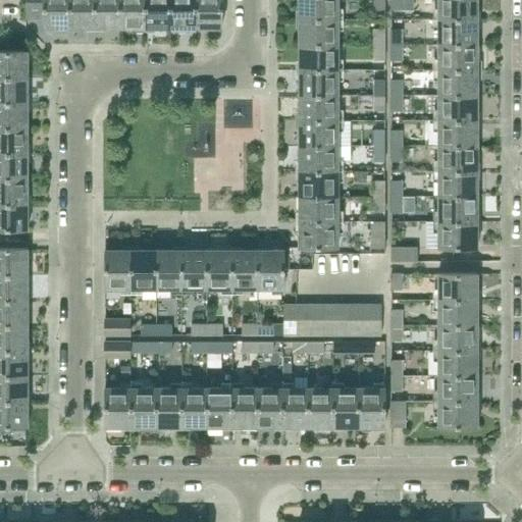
[(25,0),(25,18),(43,19),(43,29),(69,29),(68,0),(25,0)]
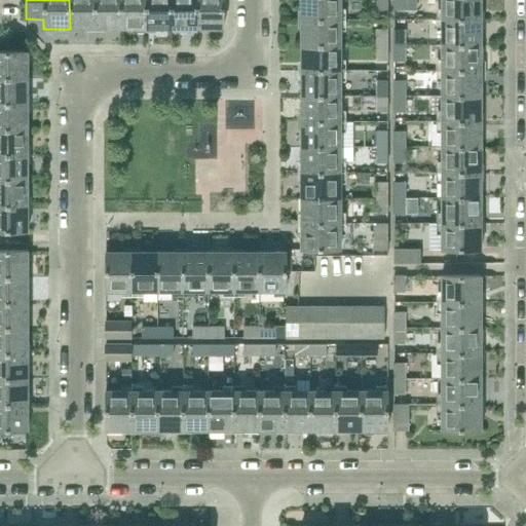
[(69,0),(70,29),(96,29),(95,0),(69,0)]
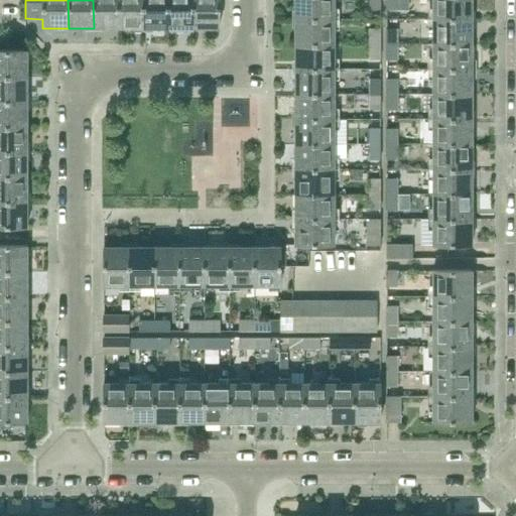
[(93,0),(94,28),(118,28),(118,0),(93,0)]
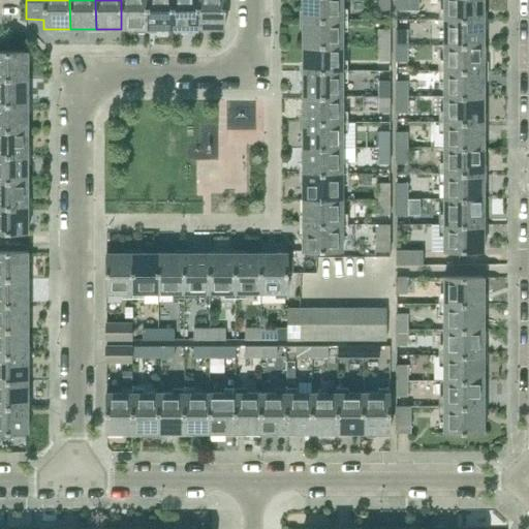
[(121,0),(121,29),(147,29),(147,0),(121,0)]
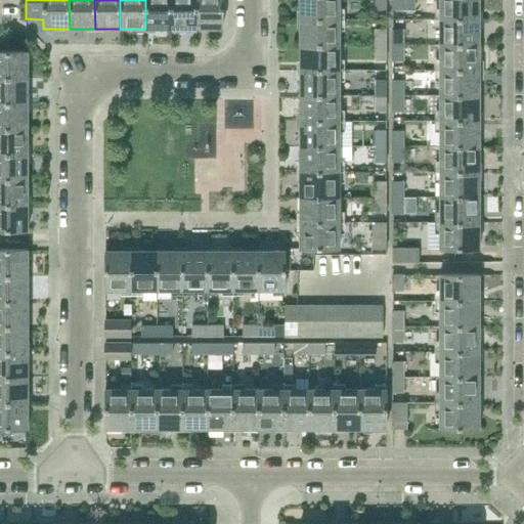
[(145,0),(145,29),(171,29),(171,0),(145,0)]
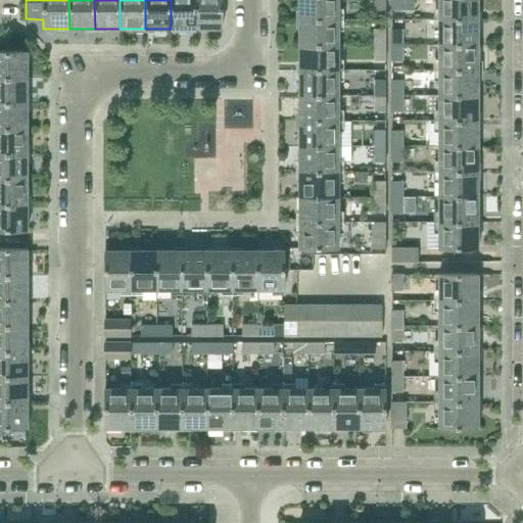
[(171,0),(171,29),(196,29),(195,0),(171,0)]
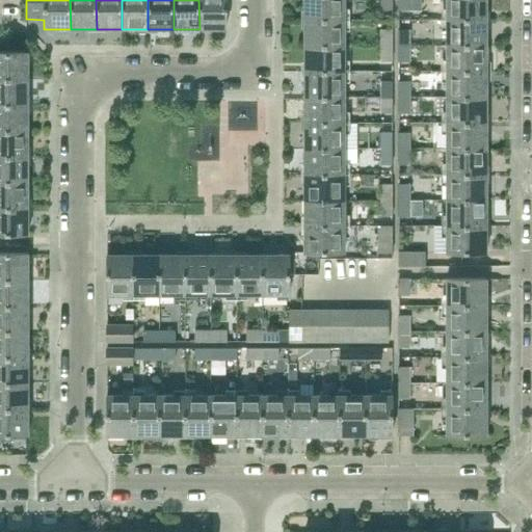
[(198,0),(200,29),(227,29),(225,0),(198,0)]
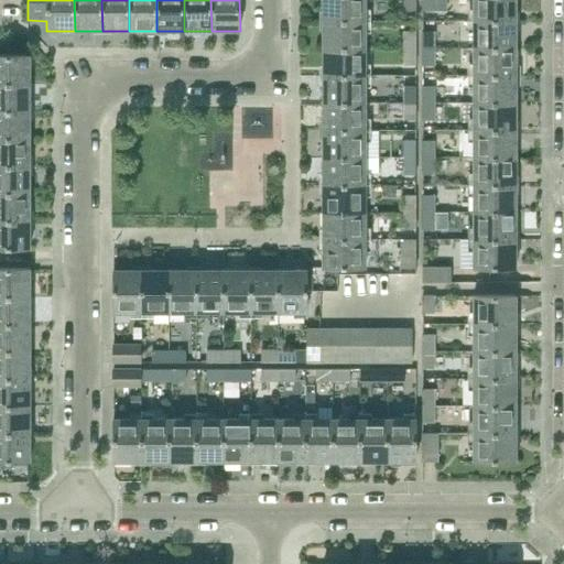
[(365,22),(365,0),(322,0),(323,22),(365,22)]
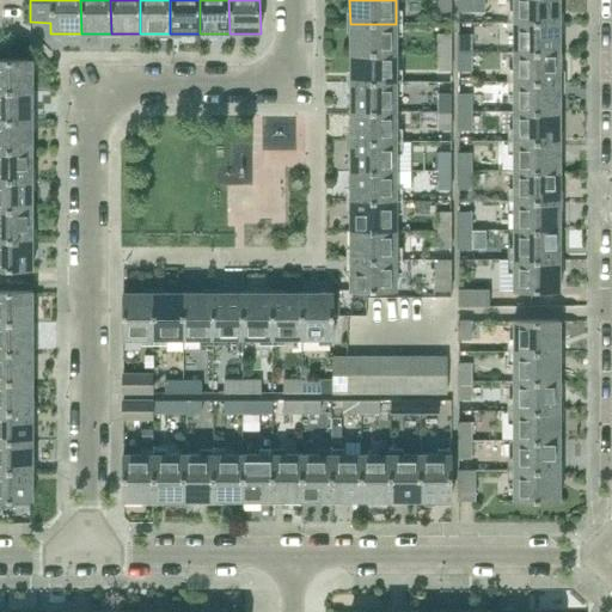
[(436,0),(438,12),(451,12),(450,0),(436,0)]
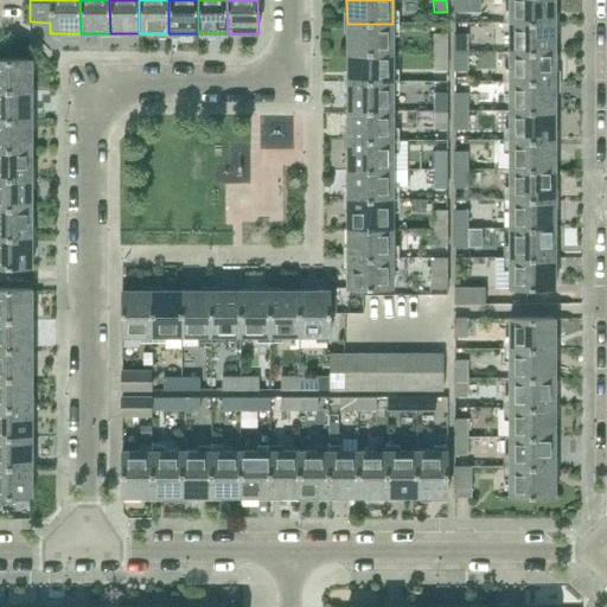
[(454,0),(454,12),(467,12),(466,0),(454,0)]
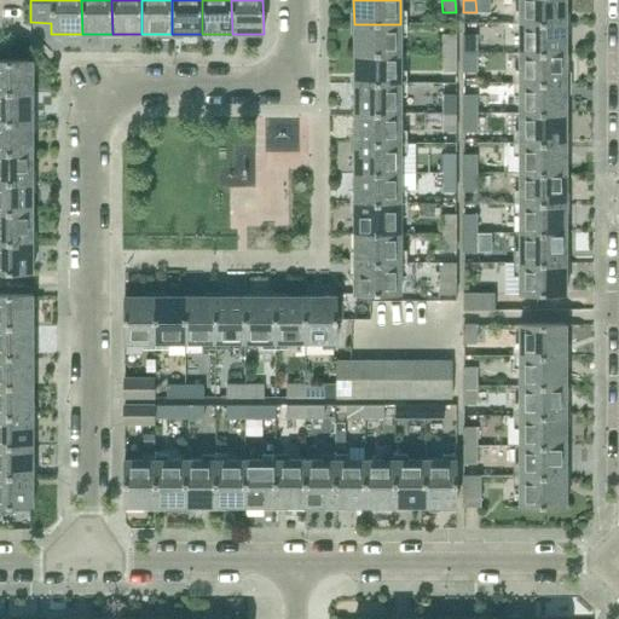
[(520,24),(566,24),(566,0),(519,0),(520,24)]
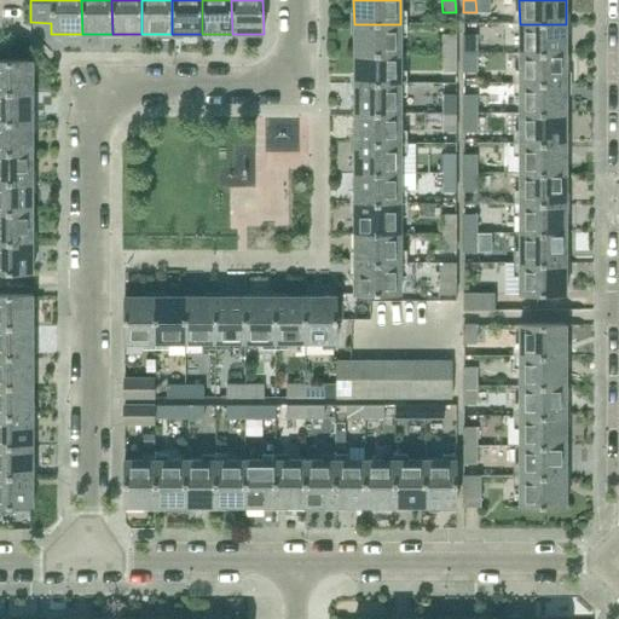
[(400,55),(400,24),(354,24),(354,55),(400,55)]
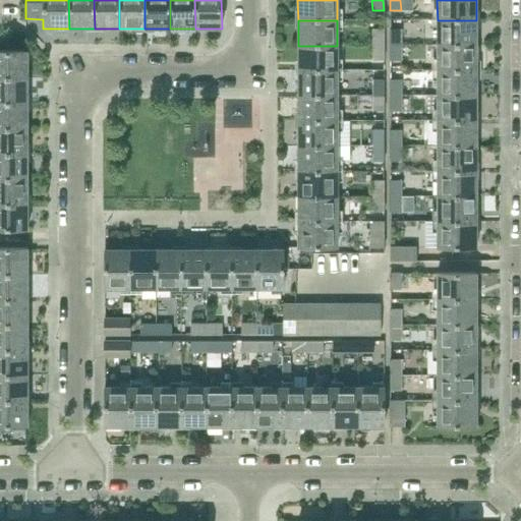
[(476,20),(438,20),(431,20),(431,31),(438,31),(438,46),(476,45),(476,20)]
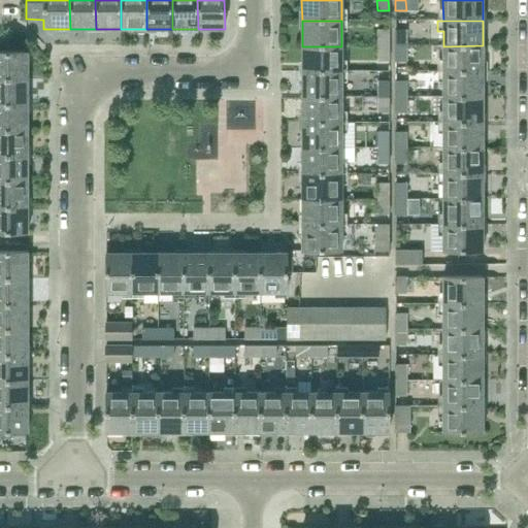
[(377,46),(389,46),(389,30),(377,30),(377,46)]
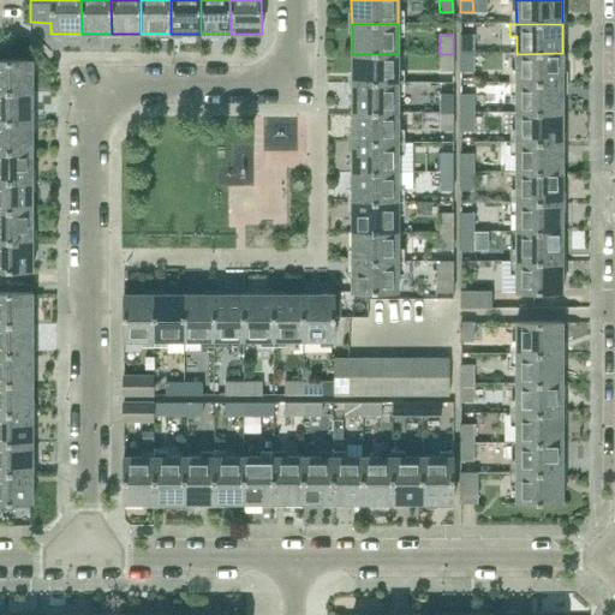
[(460,54),(472,54),(473,35),(460,35),(460,54)]
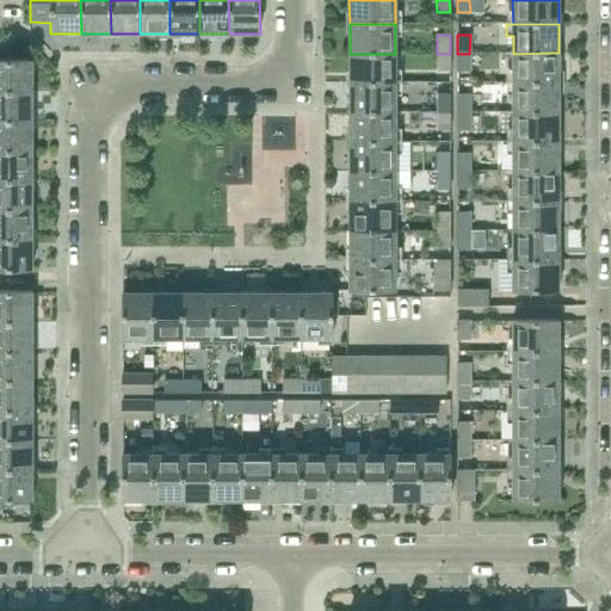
[(513,82),(559,82),(559,53),(513,54),(513,82)]
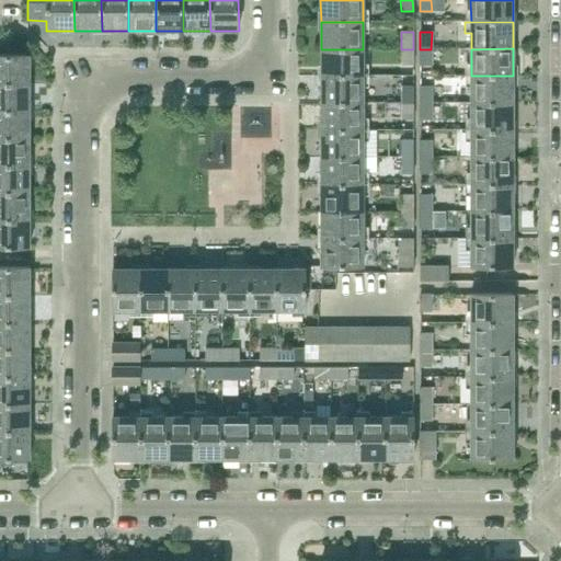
[(363,77),(363,49),(321,49),(321,77),(363,77)]
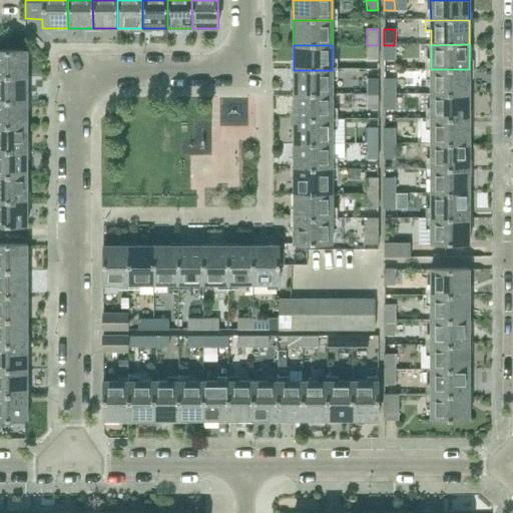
[(378,60),(378,45),(367,45),(367,60),(378,60)]
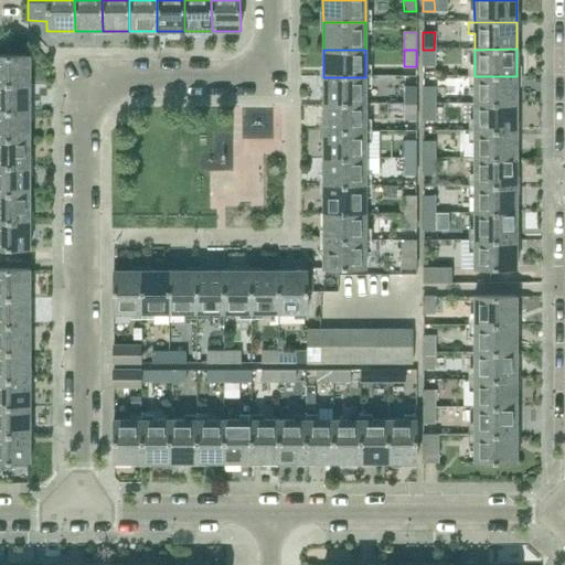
[(434,50),(423,50),(423,66),(434,66),(434,50)]
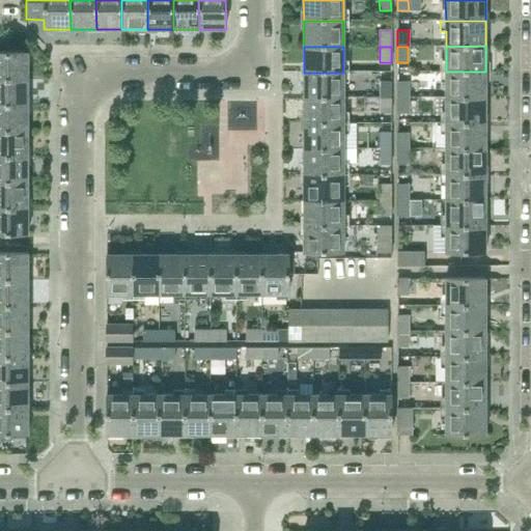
[(0,78),(28,79),(28,53),(0,52),(0,78)]
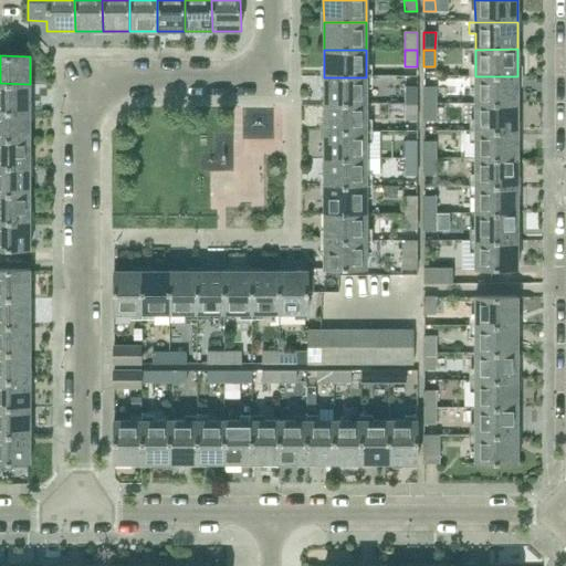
[(404,83),(402,65),(384,66),(385,83),(404,83)]
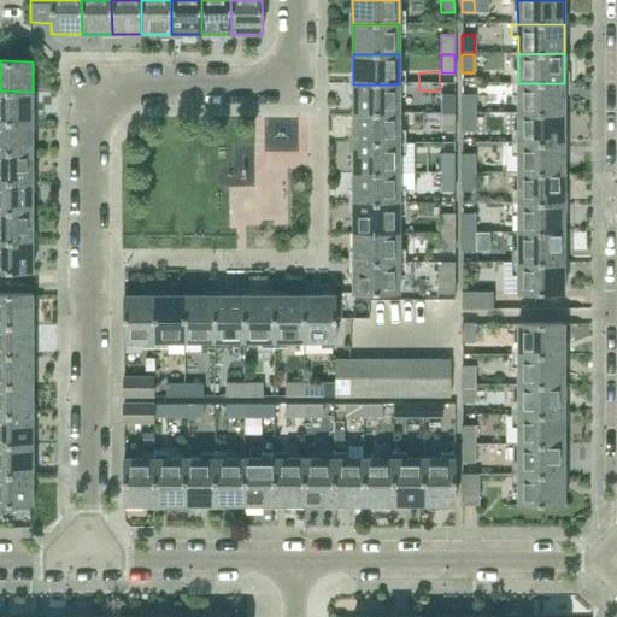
[(518,112),(564,112),(564,83),(518,83),(518,112)]
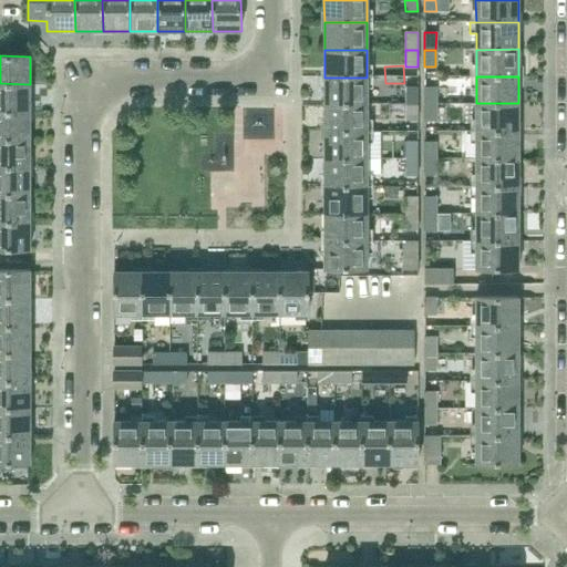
[(367,104),(367,78),(325,78),(325,104),(367,104)]
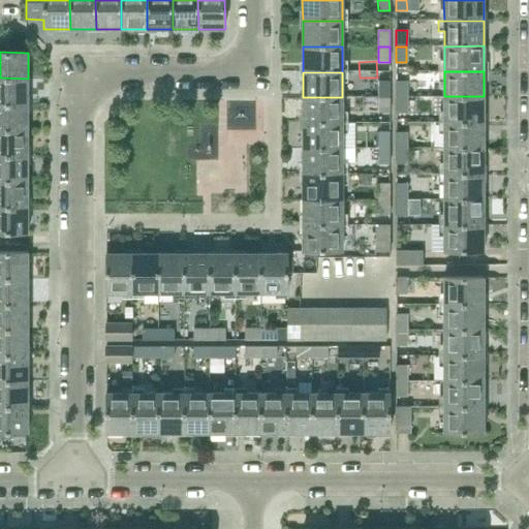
[(0,103),(28,104),(28,79),(0,78),(0,103)]
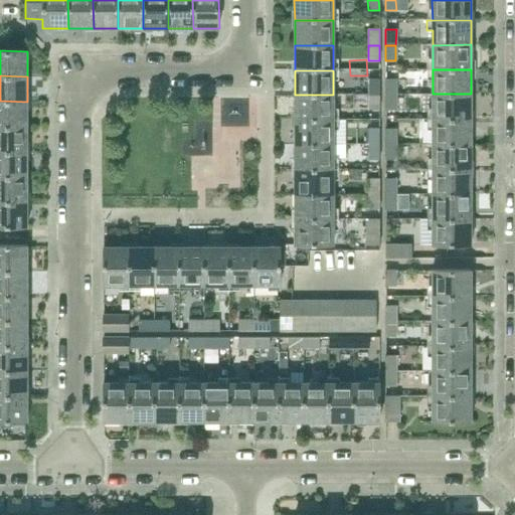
[(379,95),(379,79),(368,79),(368,95),(379,95)]
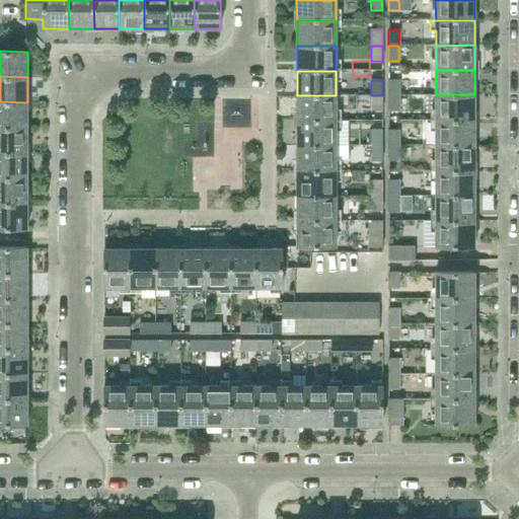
[(388,94),(398,94),(398,80),(388,80),(388,94)]
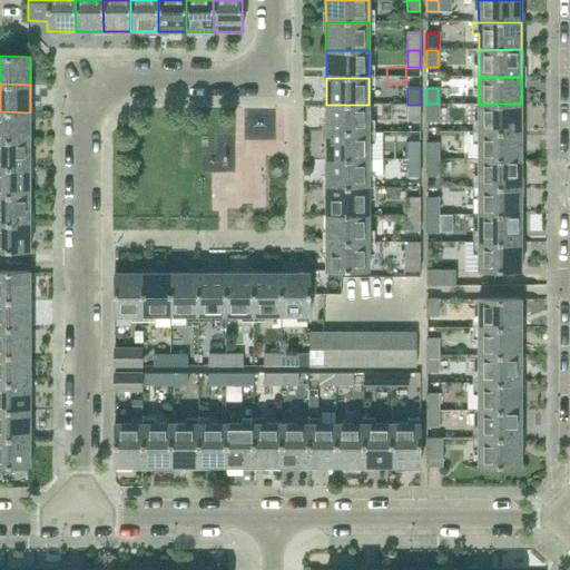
[(438,104),(426,104),(426,121),(438,121),(438,104)]
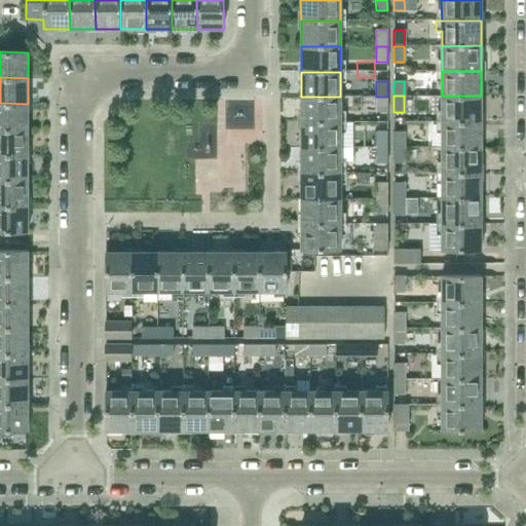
[(442,121),(481,121),(481,96),(442,96),(442,121)]
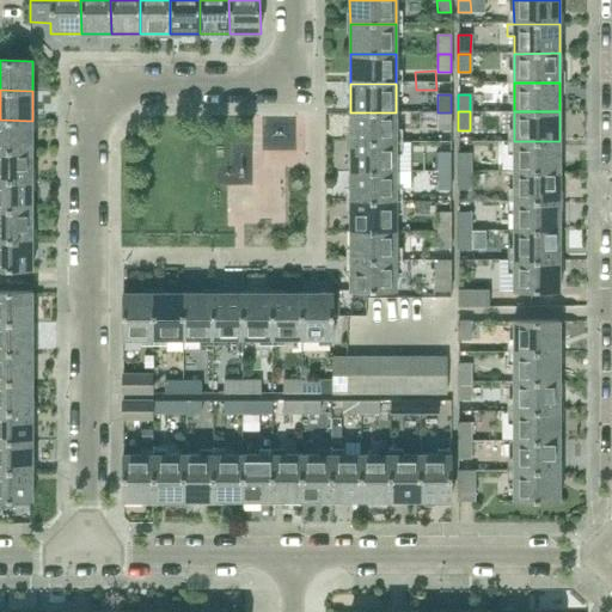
[(396,142),(396,112),(350,112),(350,142),(396,142)]
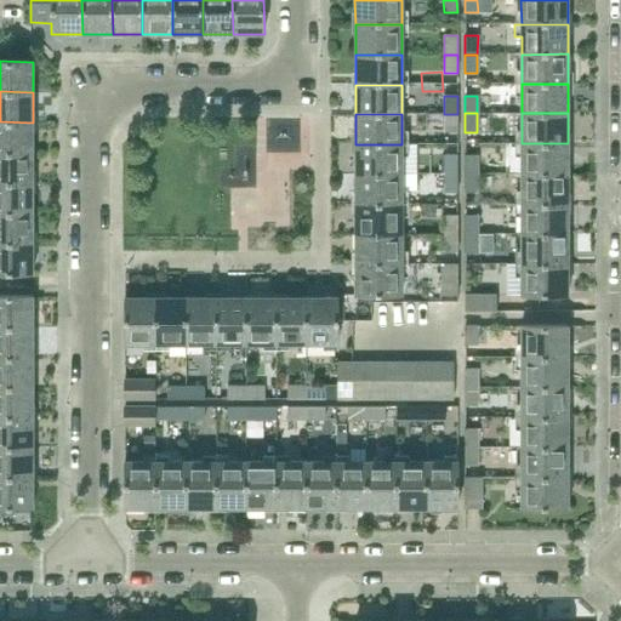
[(457,134),(457,114),(444,114),(444,134),(457,134)]
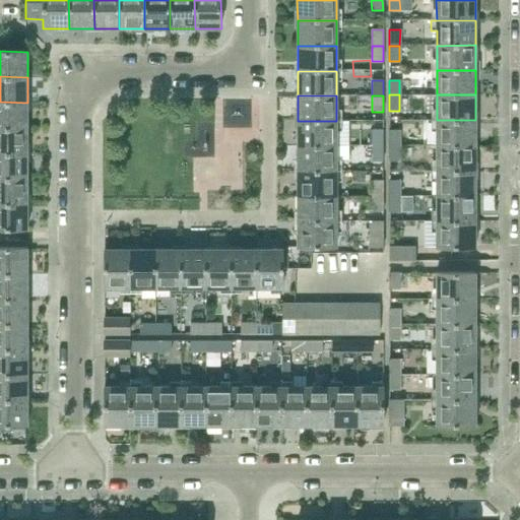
[(0,127),(27,128),(27,103),(0,102),(0,127)]
